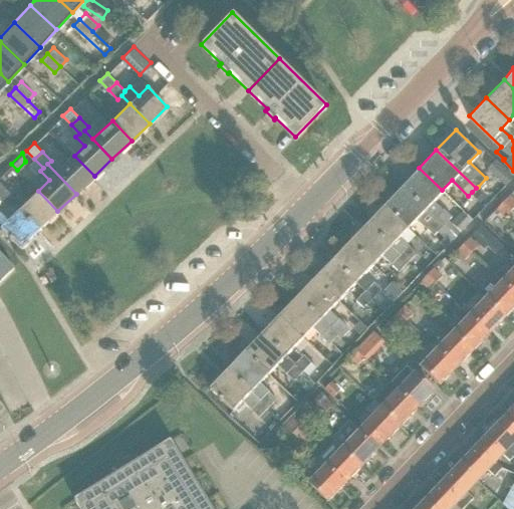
[(76,194),(94,176),(74,156),(62,167),(54,158),(51,161),(47,164),(76,194)]
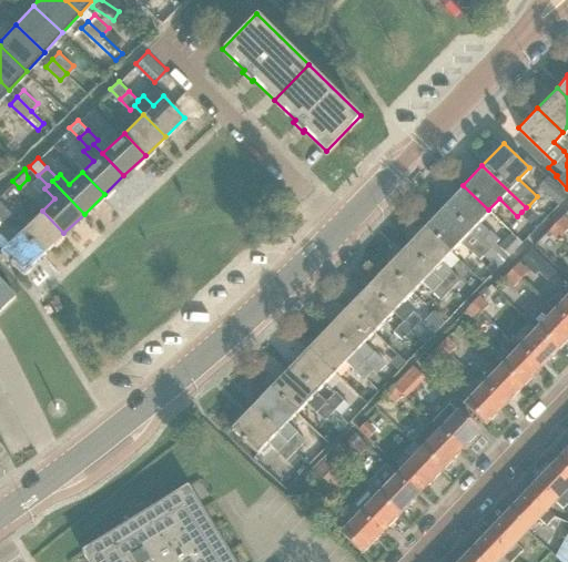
[(558,201),(566,193),(549,176),(541,185),(558,201)]
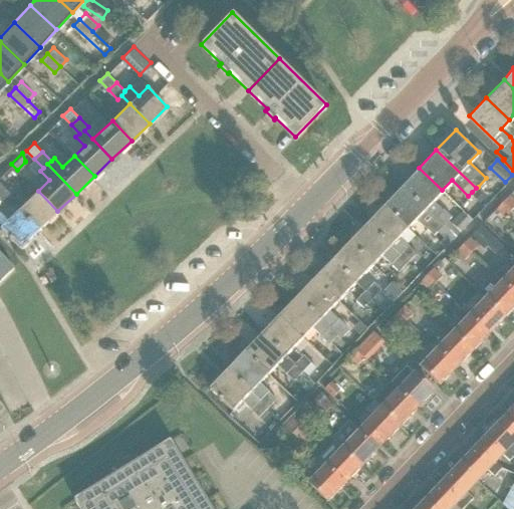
[(434,199),(442,190),(419,168),(402,186),(442,224),(451,214),(443,206),(442,207),(434,199)]
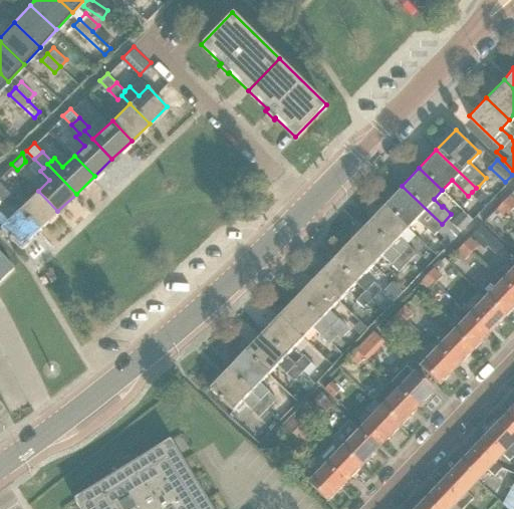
[(10,199),(14,196),(5,186),(0,190),(0,196),(6,203),(0,208),(10,217),(0,226),(20,247),(39,228),(10,199)]
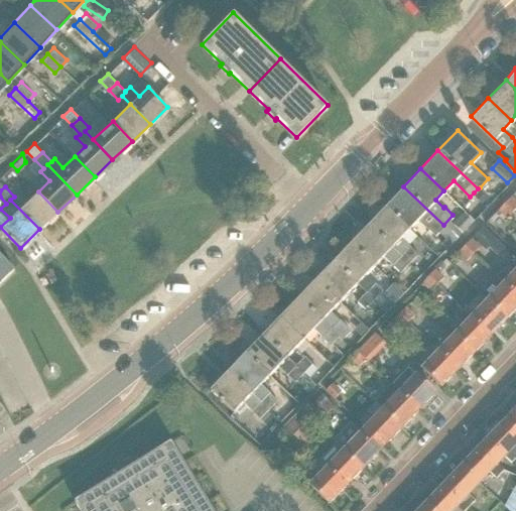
[(435,233),(443,225),(403,186),(385,205),(408,228),(419,217),(427,225),(435,233)]
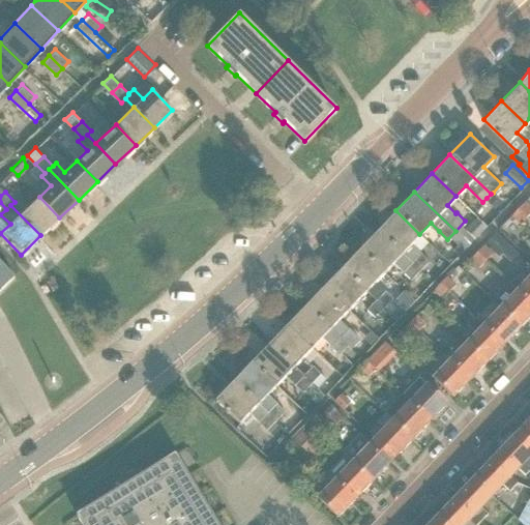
[(491,194),(487,198),(495,206),(500,200),(493,193),(491,194)]
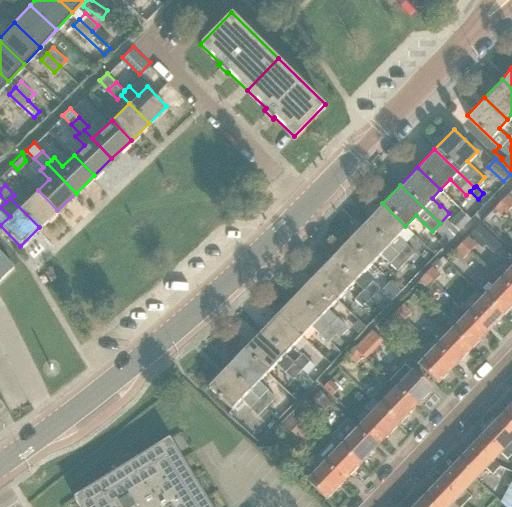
[(39,227),(57,210),(38,190),(26,201),(17,192),(14,195),(10,198),(39,227)]
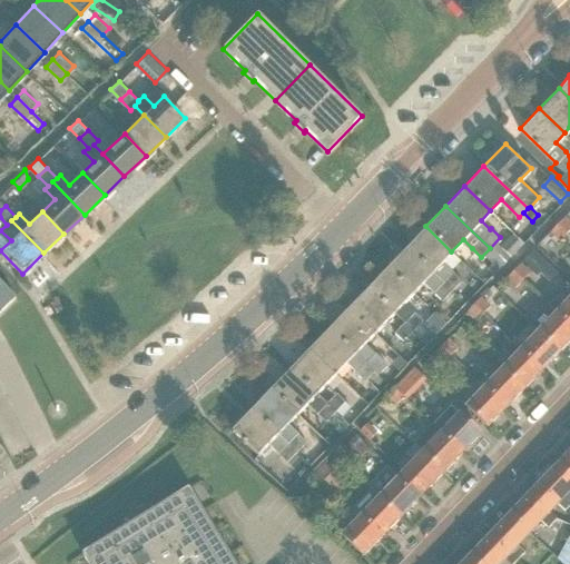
[(558,220),(567,229),(569,226),(569,218),(564,214),(558,220)]
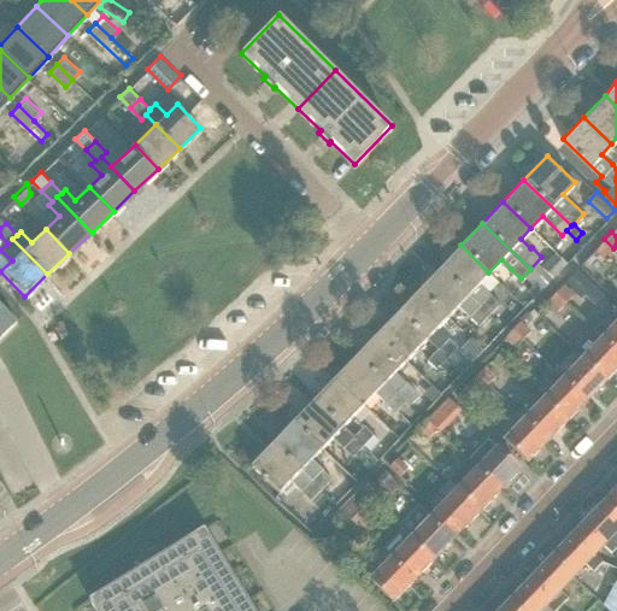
[(606,257),(613,248),(604,239),(597,247),(606,257)]
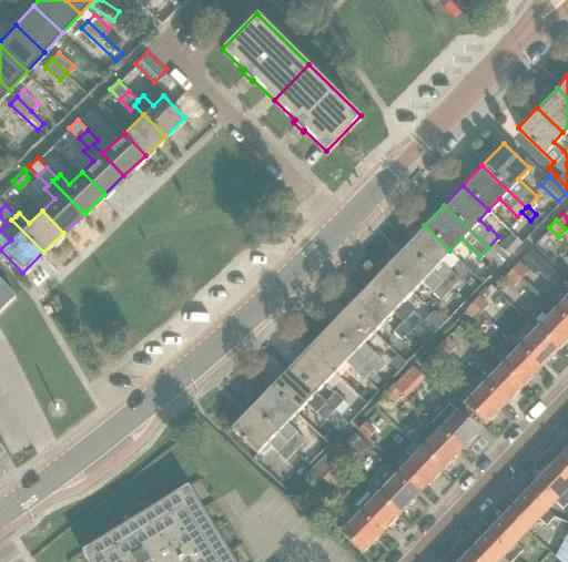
[(442,258),(449,251),(424,225),(405,245),(449,288),(459,277),(450,268),(442,258)]
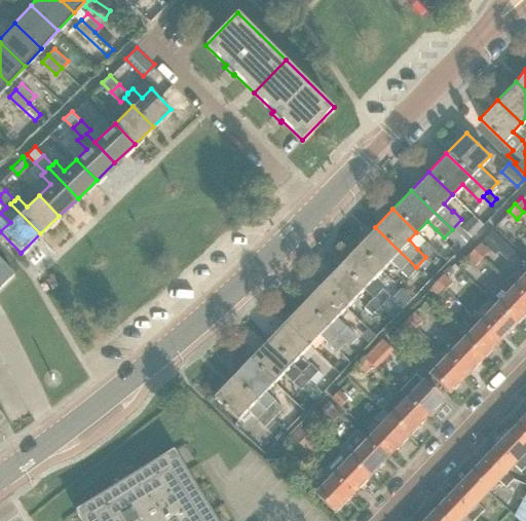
[(472,234),(483,222),(473,212),(461,224),(472,234)]
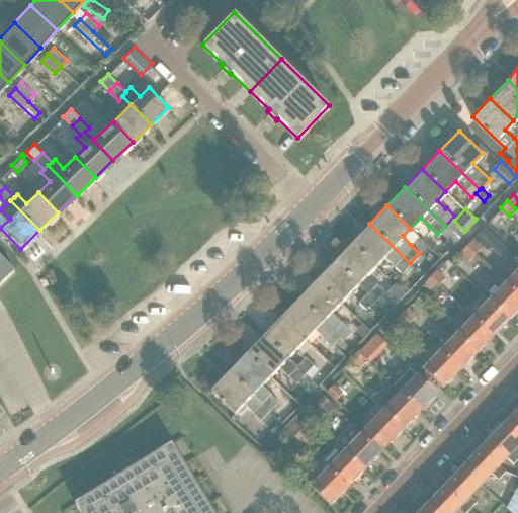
[(487,248),(499,236),(485,223),(473,235),(487,248)]
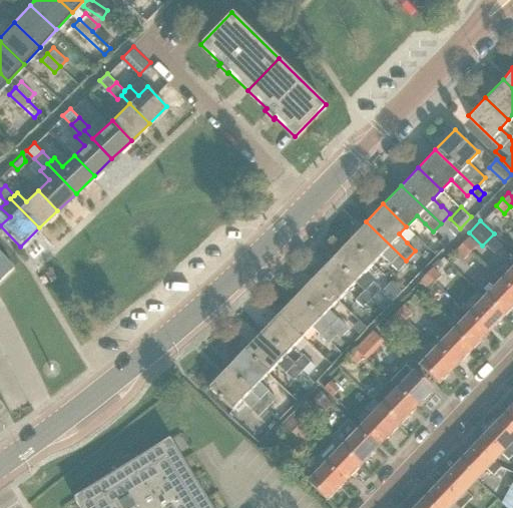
[(398,269),(406,261),(366,221),(348,240),(371,263),(381,251),(390,261),(398,269)]
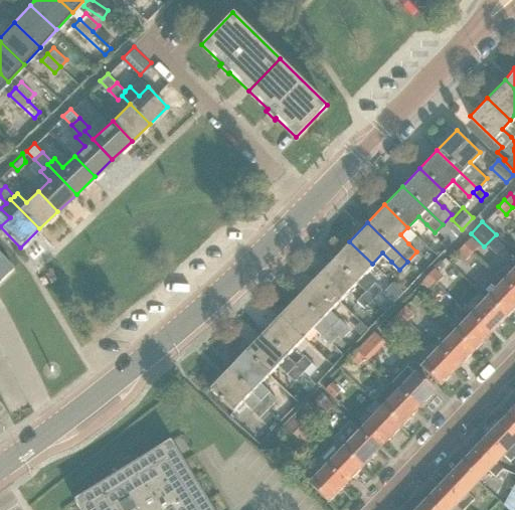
[(464,242),(472,250),(479,242),(471,234),(464,242)]
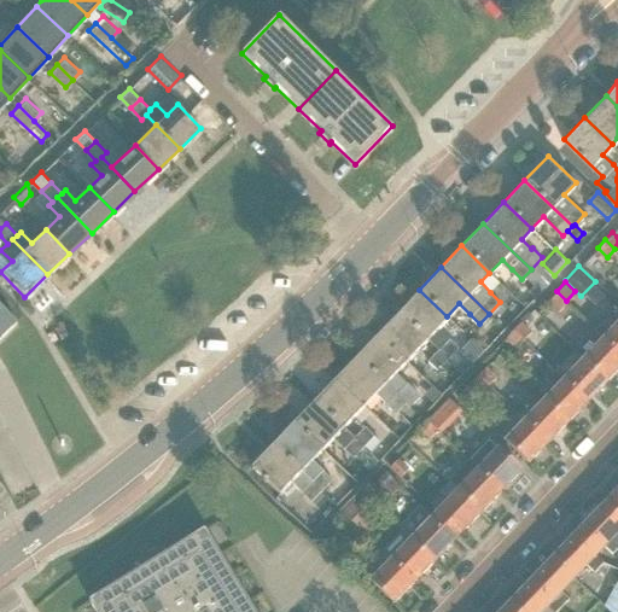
[(437,326),(447,316),(419,290),(397,312),(426,338),(427,337),(438,347),(437,349),(445,357),(448,356),(455,348),(459,345),(437,326)]
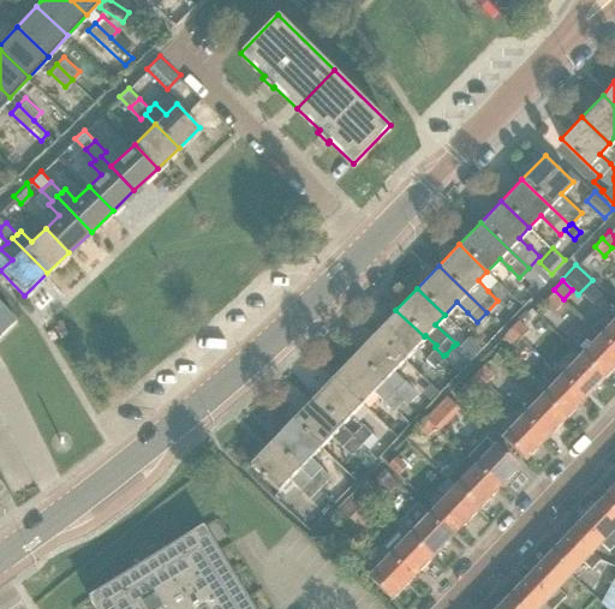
[(555,308),(563,299),(554,290),(545,298),(555,308)]
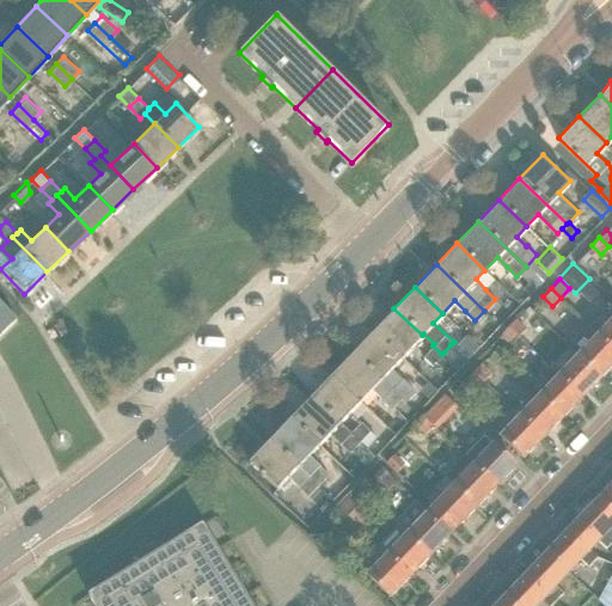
[(0,331),(17,316),(0,298),(0,331)]
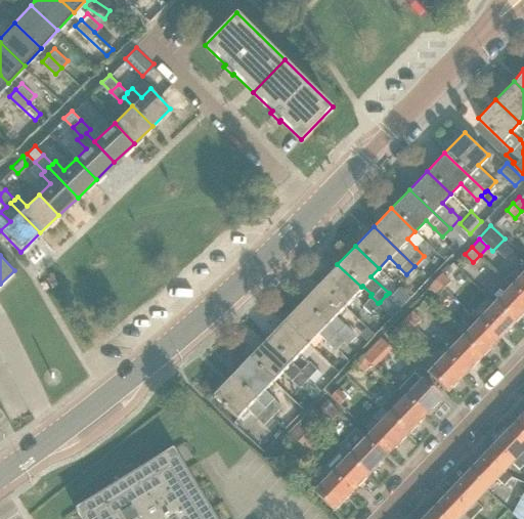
[(457,278),(466,270),(456,261),(448,269),(457,278)]
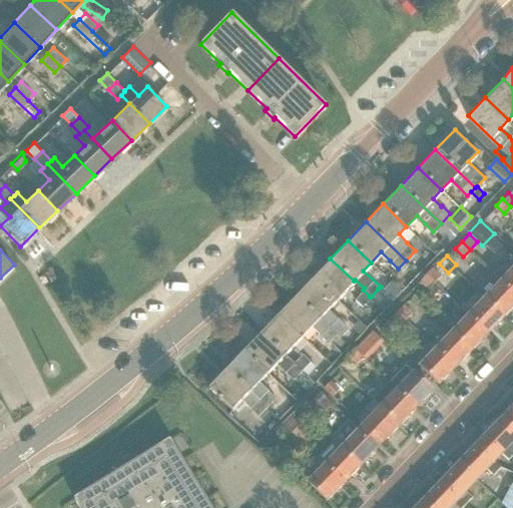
[(336,300),(354,281),(330,259),(313,277),(336,300)]
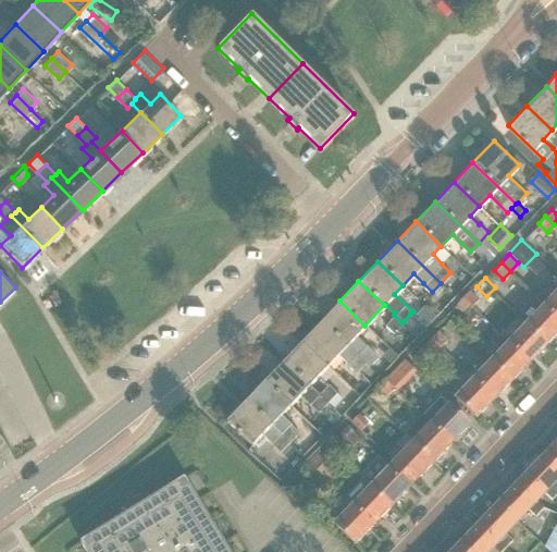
[(544,303),(556,315),(556,287),(553,293),(545,284),(535,295),(543,303),(544,303)]
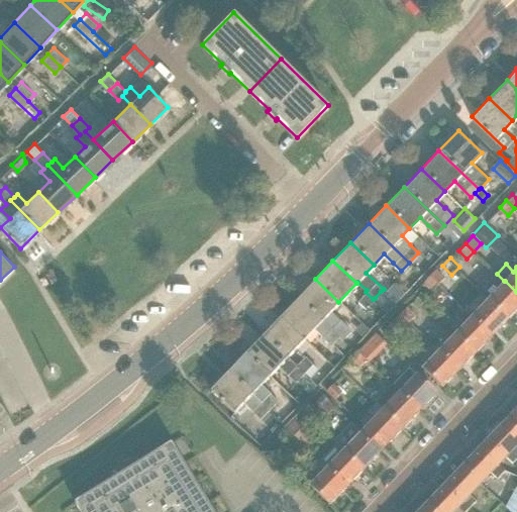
[(429,273),(438,281),(444,275),(436,267),(429,273)]
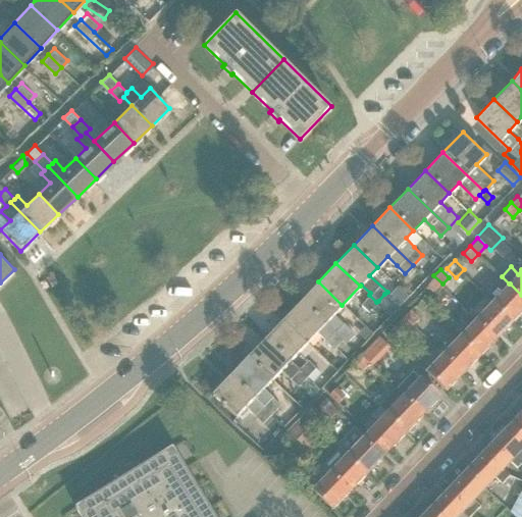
[(435,292),(442,283),(433,275),(426,282),(435,292)]
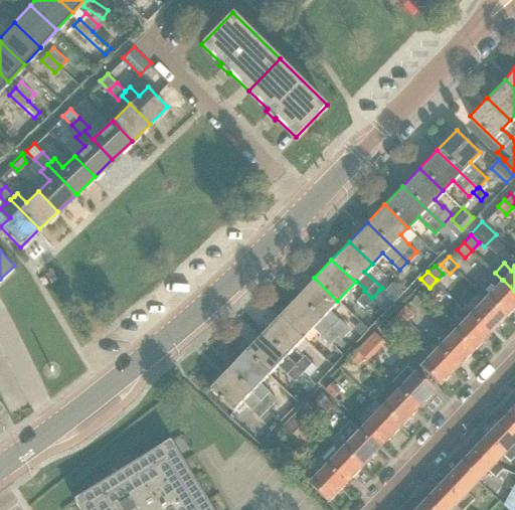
[(330,308),(337,301),(314,278),(296,296),(342,341),(343,339),(341,337),(349,328),(347,324),(339,316),(330,308)]
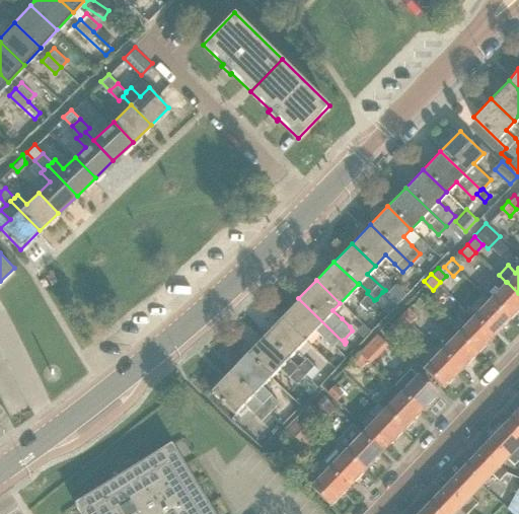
[(509,317),(518,306),(518,293),(507,282),(506,282),(490,299),(509,317)]
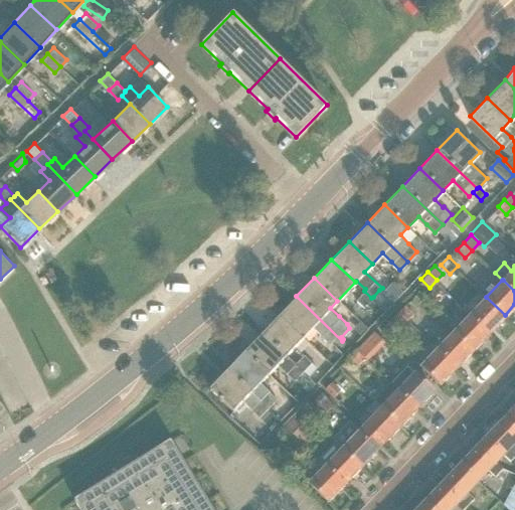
[(379,290),(373,297),(379,303),(385,296),(379,290)]
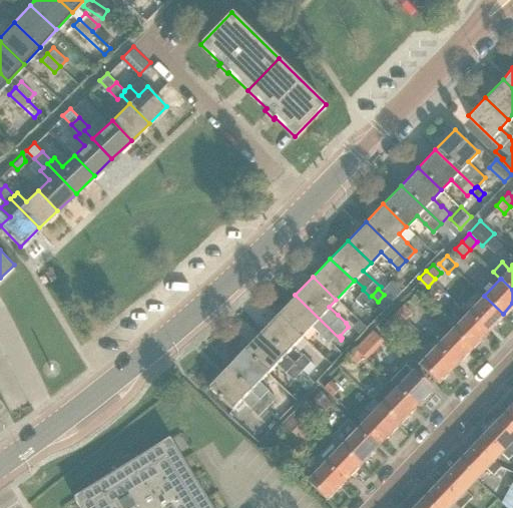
[(363,305),(370,297),(363,290),(355,297),(363,305)]
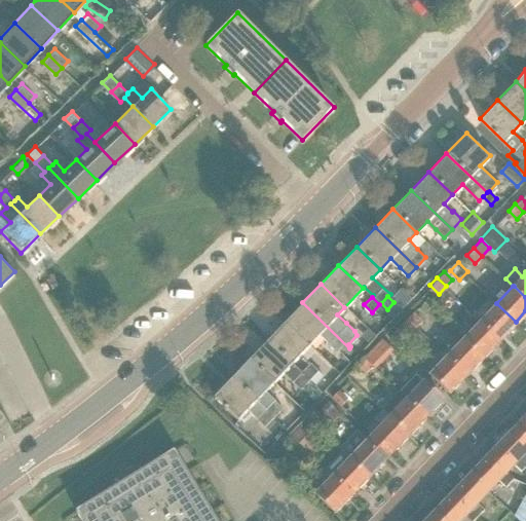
[(346,351),(349,348),(302,302),(285,321),(308,344),(320,332),(329,341),(328,342),(336,349),(340,345),(346,351)]
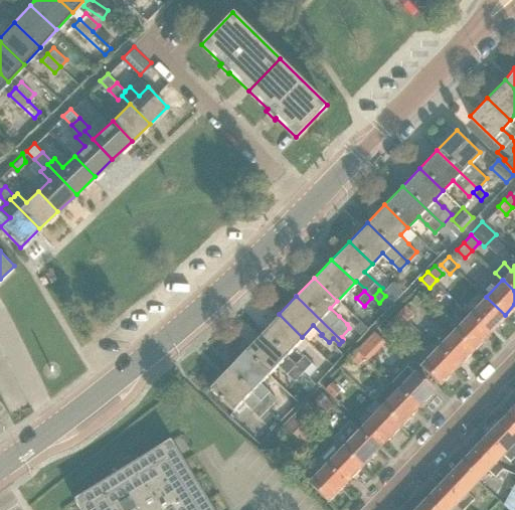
[(489,331),(505,315),(486,297),(470,313),(489,331)]
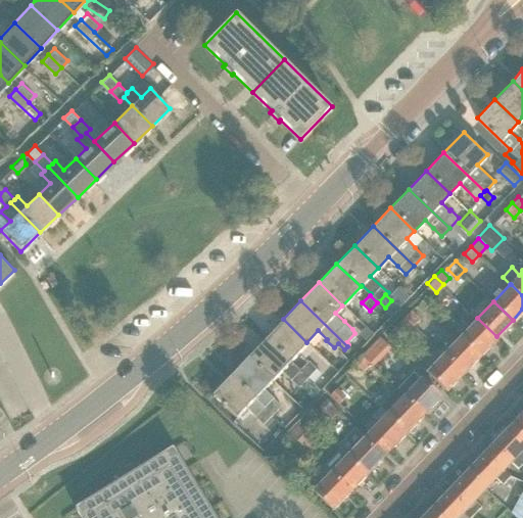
[(406,315),(414,322),(420,316),(412,308),(406,315)]
